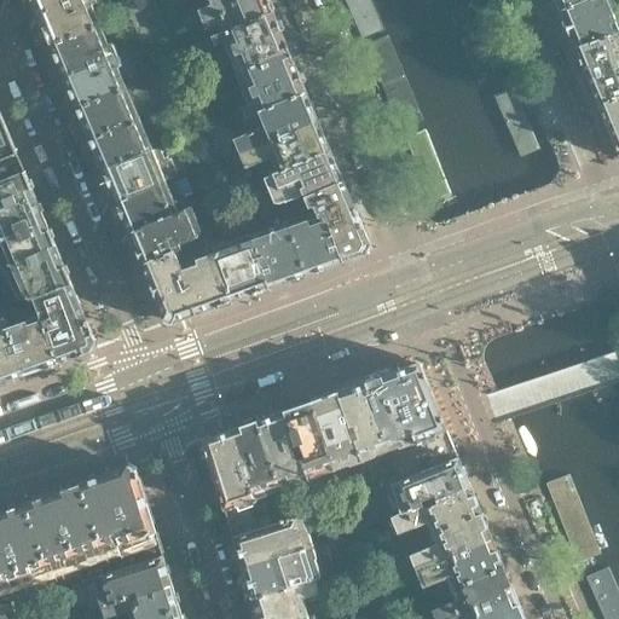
[(67,0),(32,0),(38,12),(67,0)]
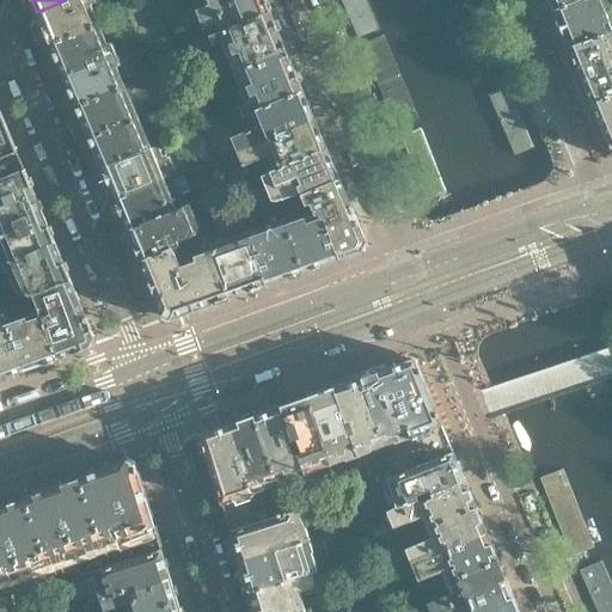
[(95,25),(86,4),(95,0),(93,0),(66,0),(37,12),(50,43),(95,25)]
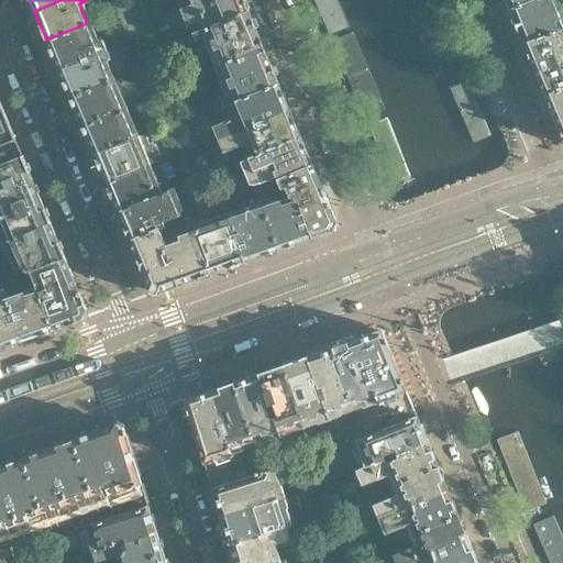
[(127,3),(124,0),(113,0),(119,10),(128,6),(127,3)]
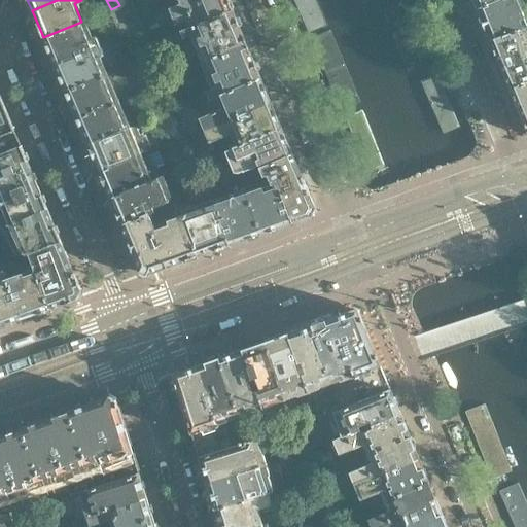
[(136,13),(130,0),(126,0),(118,3),(119,5),(125,19),(136,13)]
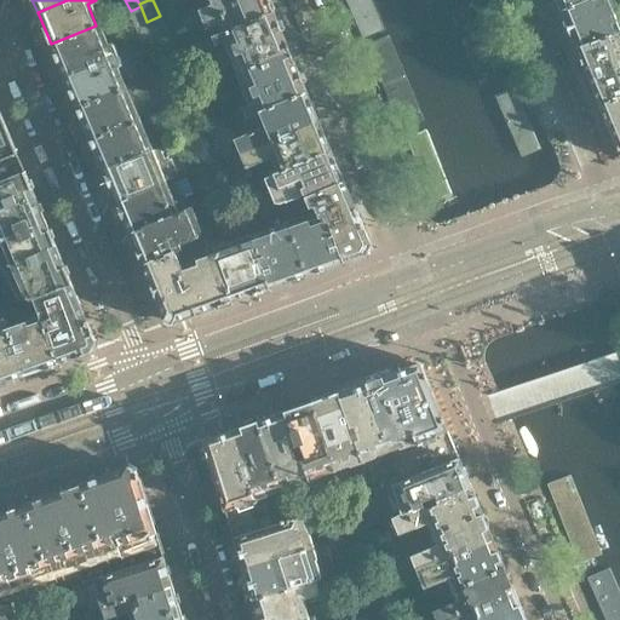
[(273,10),(268,0),(212,0),(214,4),(197,11),(205,28),(222,21),(225,30),(273,10)]
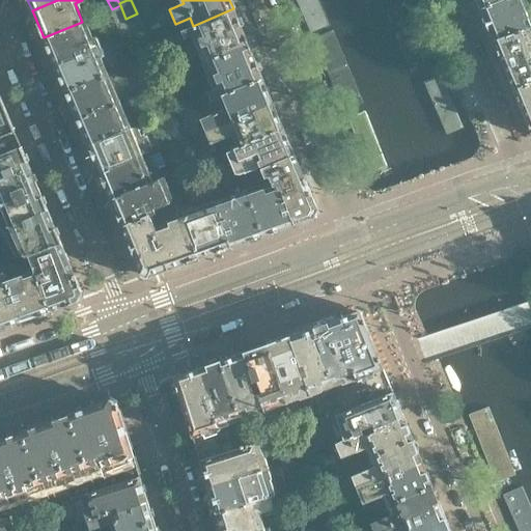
[(318,0),(296,0),(310,33),(329,25),(318,0)]
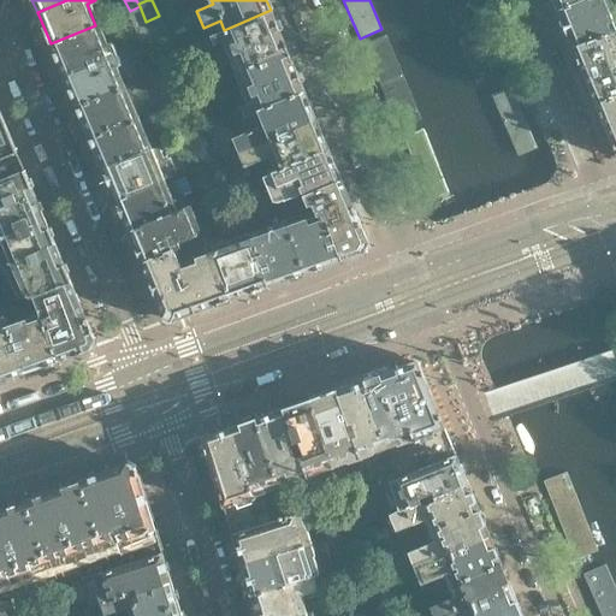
[(475,0),(473,0),(448,11),(478,84),(505,73),(475,0)]
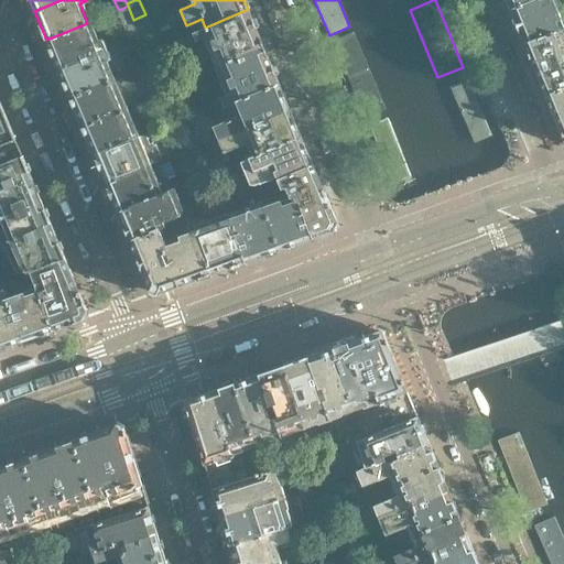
[(506,0),(510,10),(538,0),(506,0)]
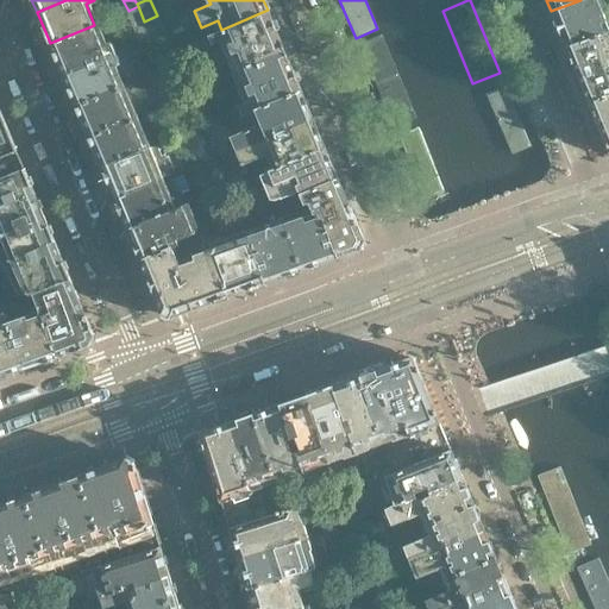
[(606,33),(596,7),(592,0),(581,0),(551,11),(566,48),(606,33)]
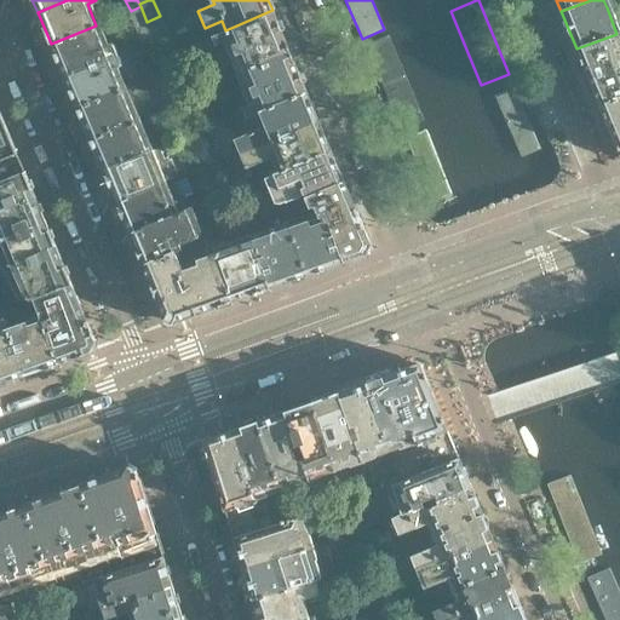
[(154,38),(147,22),(141,6),(131,11),(143,42),(154,38)]
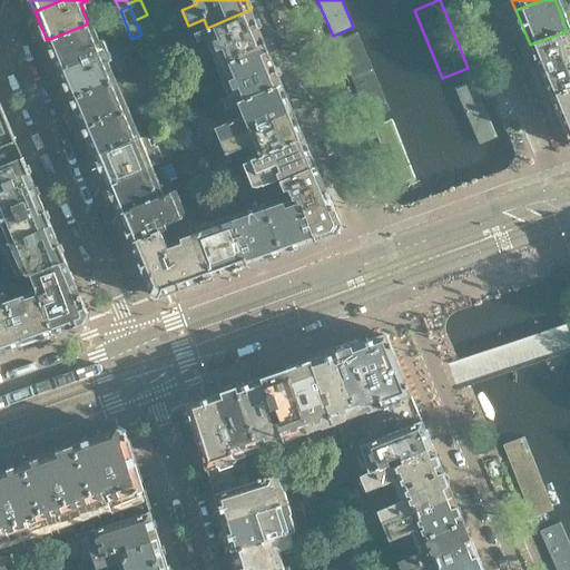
[(251,9),(207,28),(192,33),(195,42),(210,36),(223,65),(266,47),(251,9)]
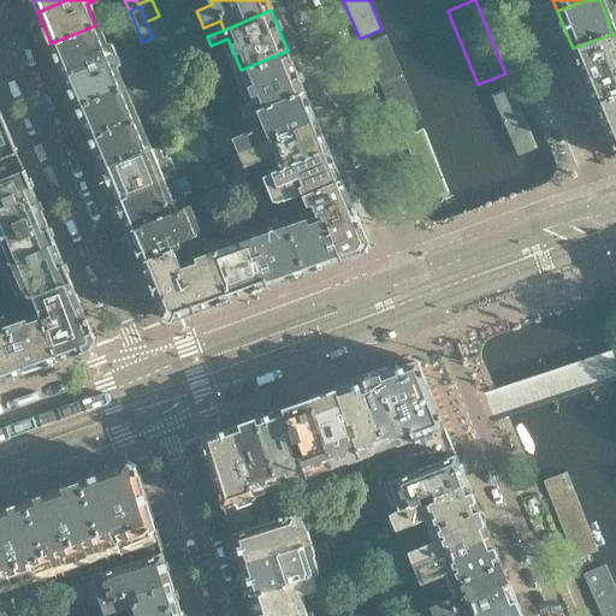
[(166,33),(159,16),(146,22),(153,37),(166,33)]
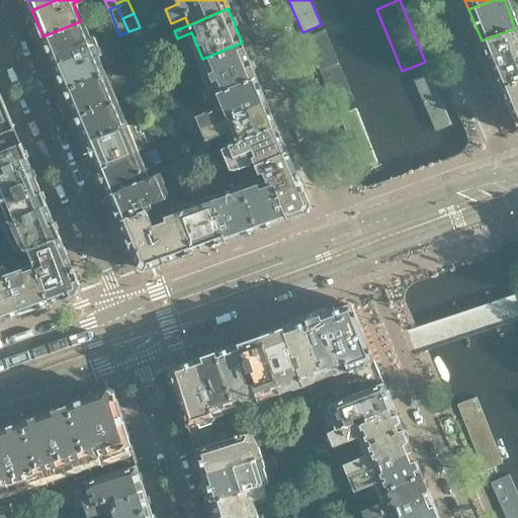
[(98,45),(94,35),(88,38),(80,21),(42,36),(53,63),(98,45)]
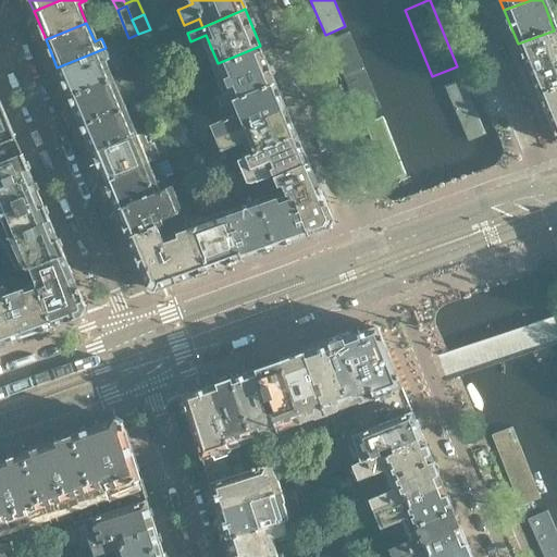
[(556,40),(554,31),(518,44),(539,93),(556,85),(556,40)]
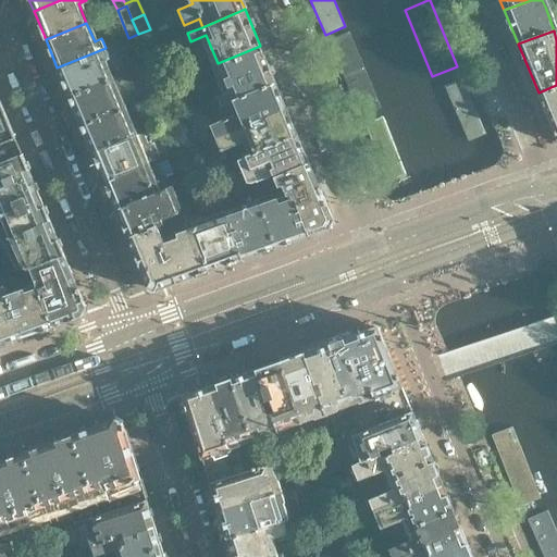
[(346,34),(329,40),(357,116),(374,110),(346,34)]
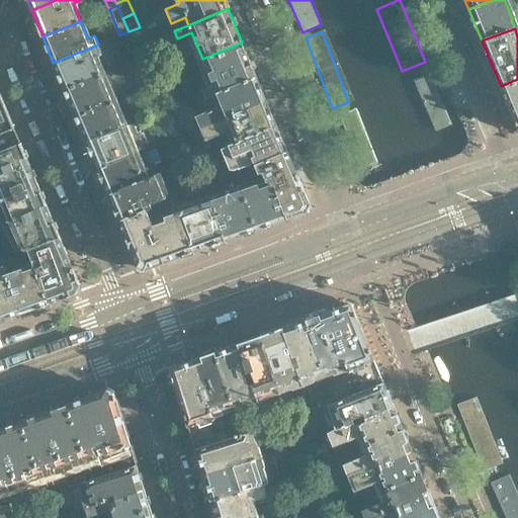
[(256,76),(242,42),(202,59),(213,86),(199,91),(202,99),(217,93),(256,76)]
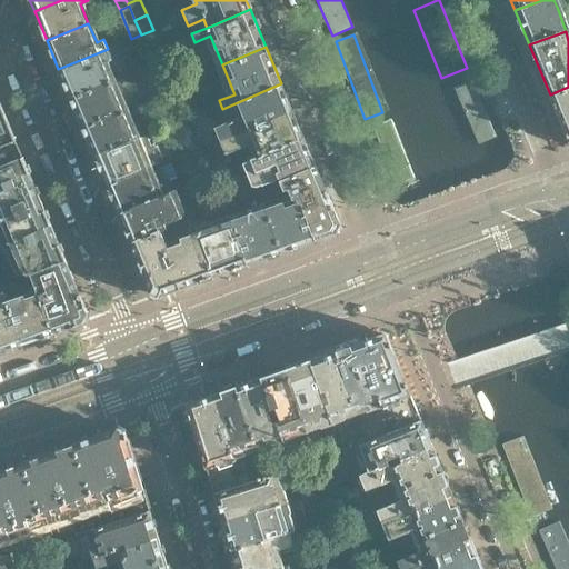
[(112,80),(105,61),(111,58),(108,49),(58,69),(70,98),(112,80)]
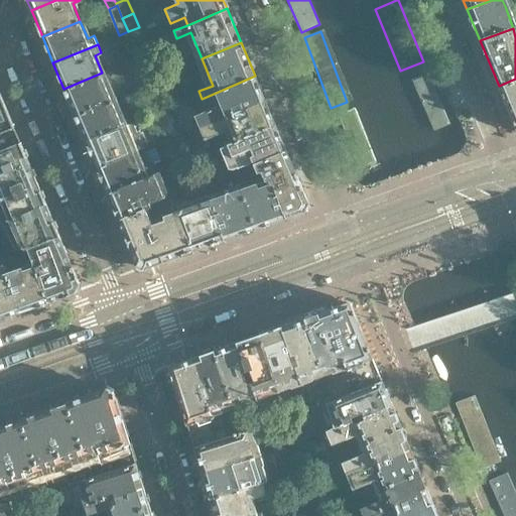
[(167,77),(156,50),(149,53),(160,80),(167,77)]
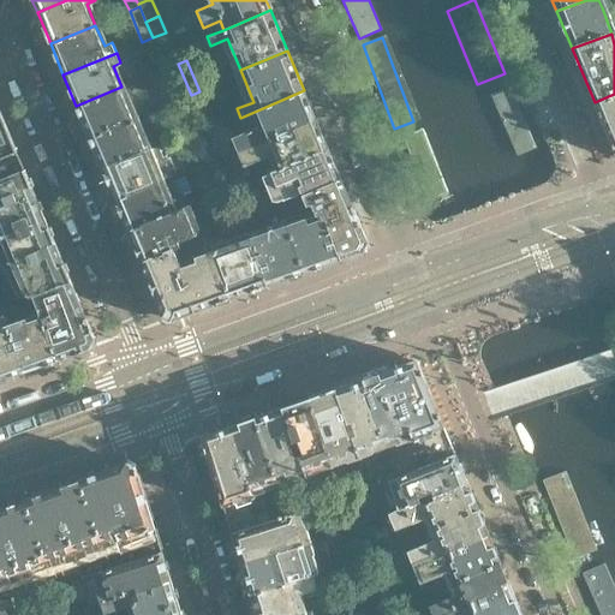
[(508,75),(489,83),(518,156),(537,149),(508,75)]
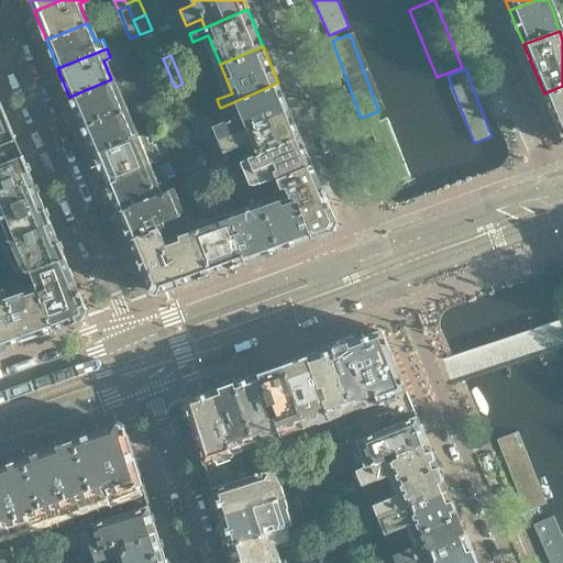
[(123,108),(111,79),(69,97),(81,125),(123,108)]
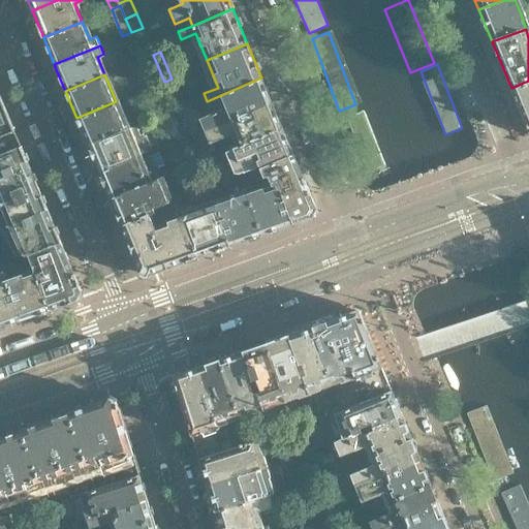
[(194,134),(272,102),(261,78),(221,95),(225,106),(189,122),(194,134)]
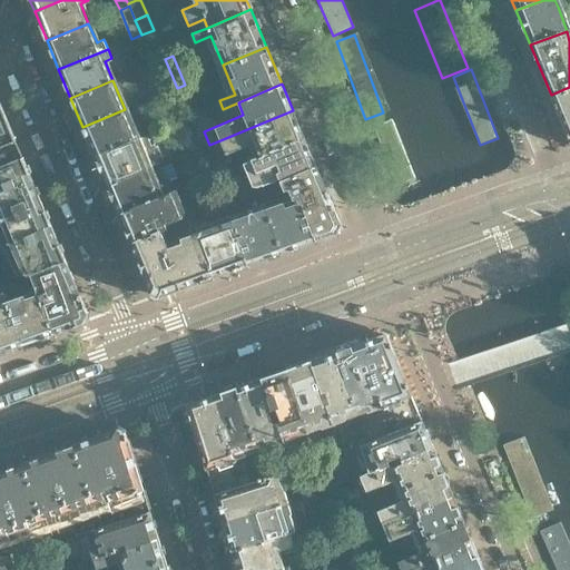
[(199,119),(185,85),(177,88),(189,116),(192,121),(199,119)]
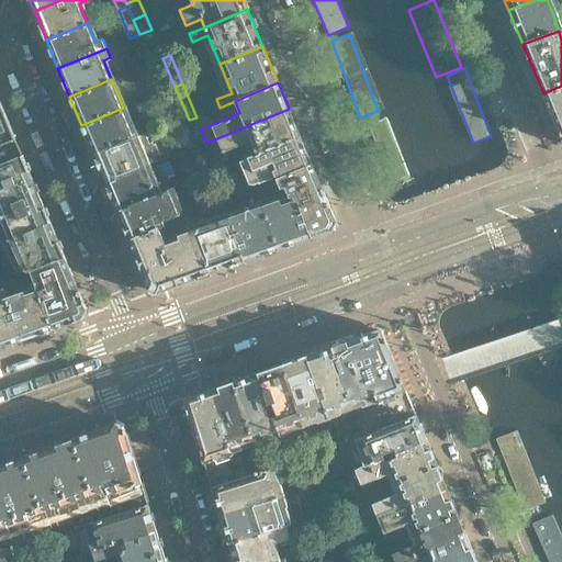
[(561,86),(543,93),(561,139),(561,86)]
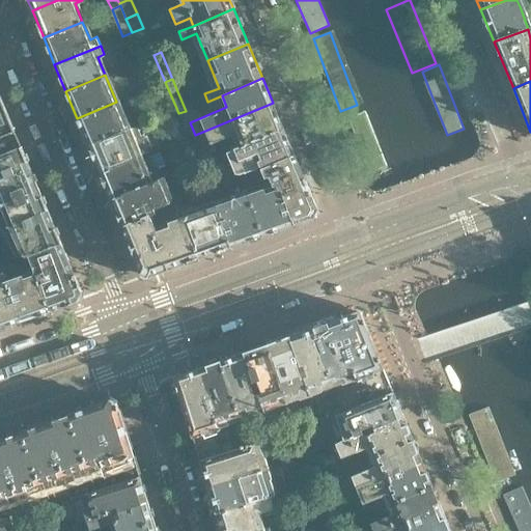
[(0,137),(15,131),(0,96),(0,137)]
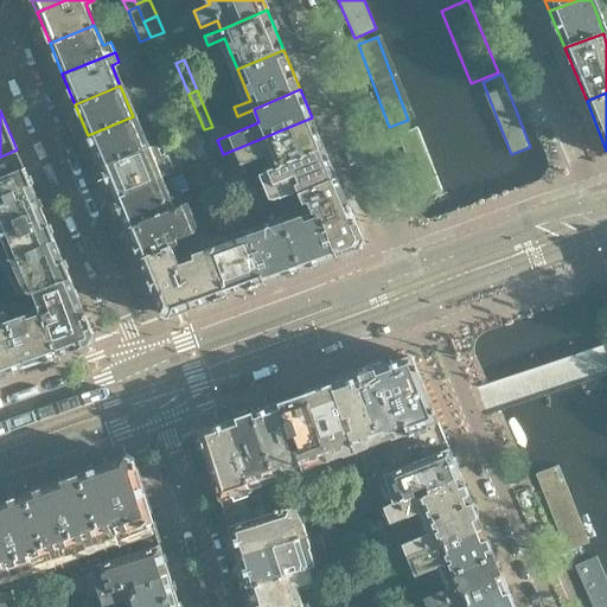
[(145,147),(133,116),(88,135),(101,166),(145,147)]
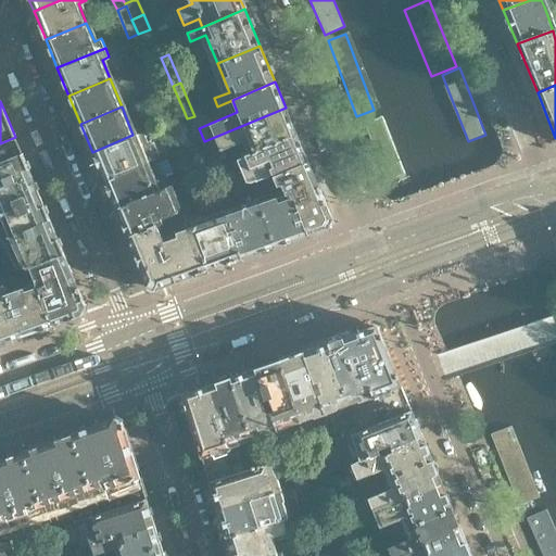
[(297,133),(286,108),(204,141),(210,154),(248,138),(253,151),(297,133)]
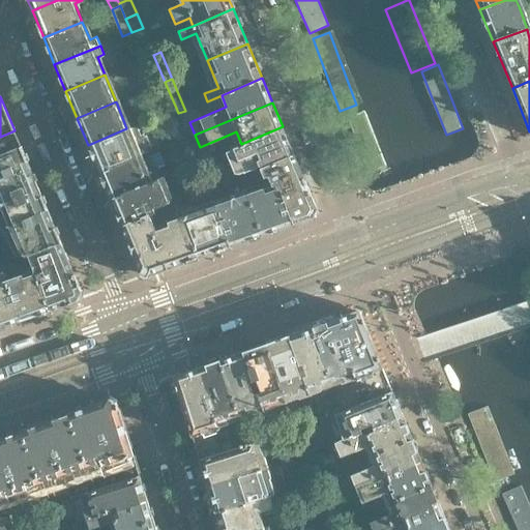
[(186,135),(178,113),(176,108),(165,113),(176,140),(186,135)]
